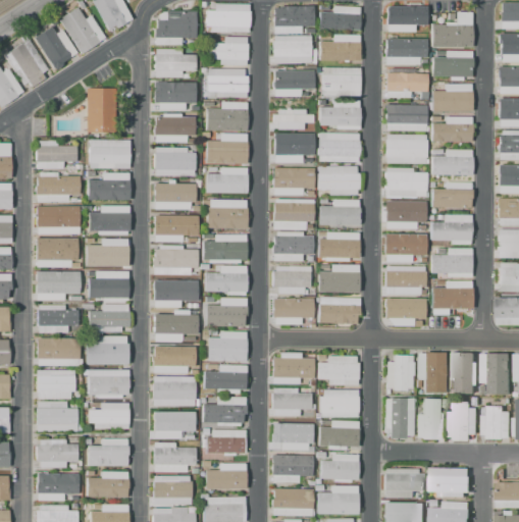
[(80,0),(82,0),(87,7),(83,9),(78,2),(80,0)]
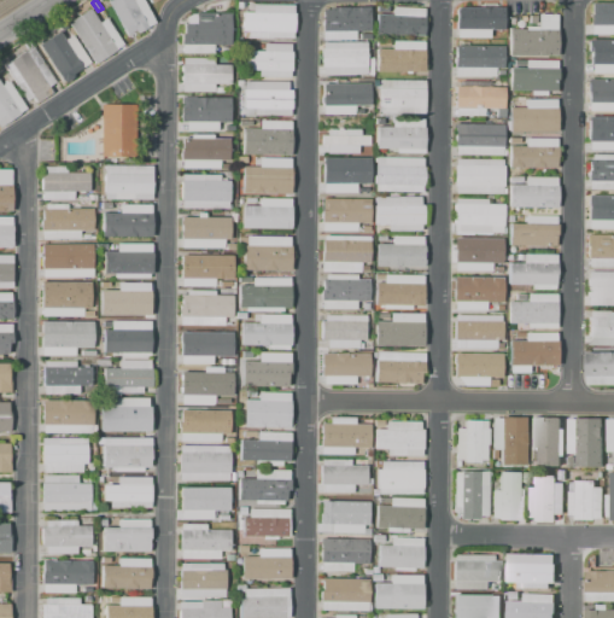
[(145,0),(158,23),(152,27),(152,28),(129,41),(109,4),(116,0),(145,0)]
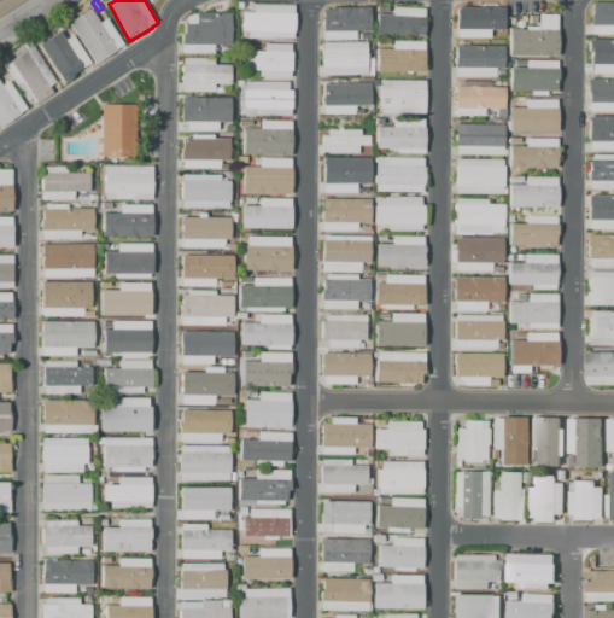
[(506,39),(458,39),(458,30),(456,30),(456,11),(461,11),(461,5),(469,5),(469,4),(507,4),(506,39)]
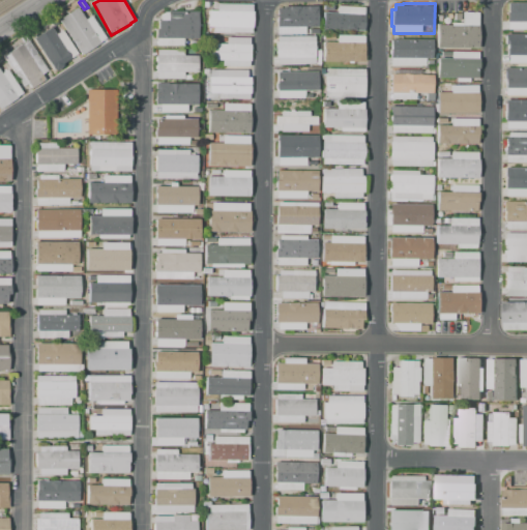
[(526,30),(509,30),(509,3),(526,3),(526,30)]
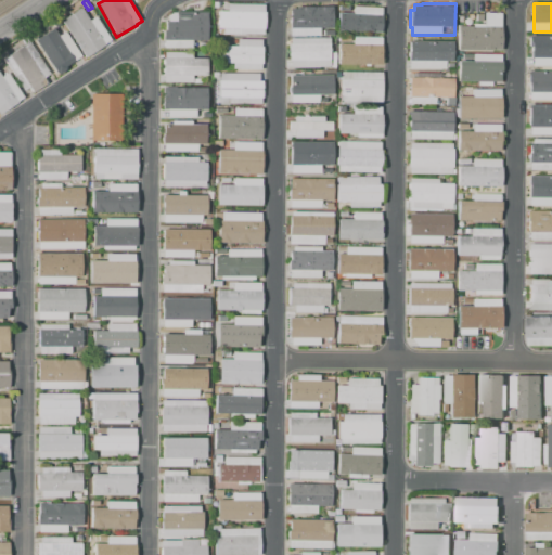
[(266,35),(225,35),(225,28),(220,28),(220,11),(230,11),(230,4),(266,4),(266,35)]
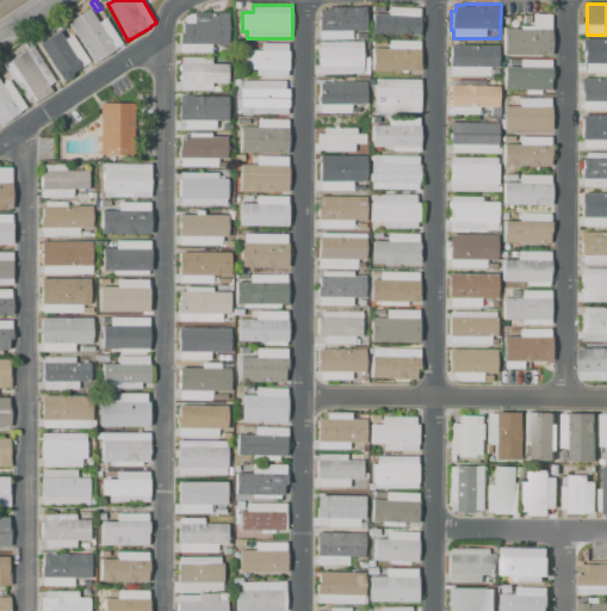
[(367,31),(353,31),(353,39),(321,39),(321,8),(328,8),(328,7),(367,7),(367,31)]
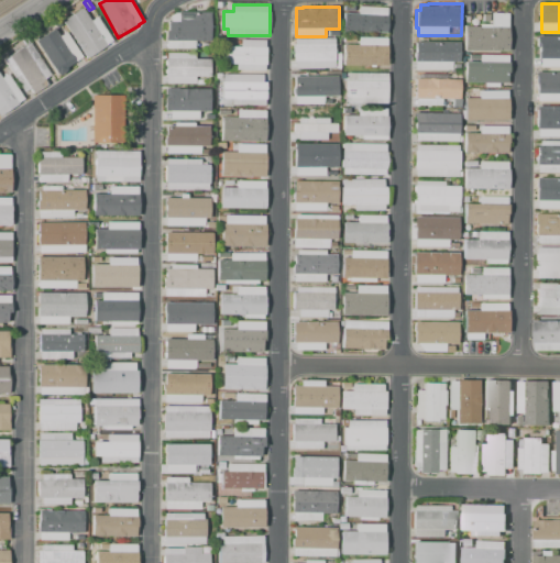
[(390,33),(346,32),(346,14),(361,14),(361,7),(390,8),(390,33)]
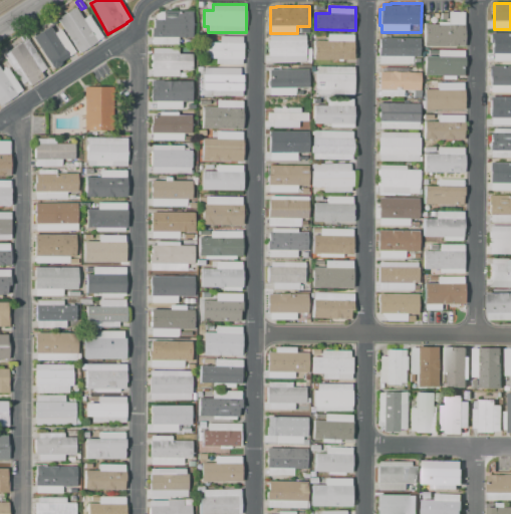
[(106,40),(99,44),(98,42),(80,53),(58,19),(77,7),(84,19),(90,15),(106,40)]
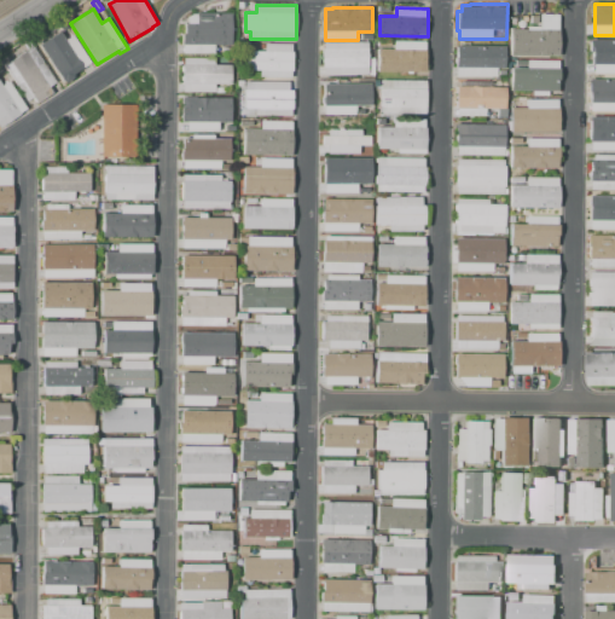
[(233,45),(216,45),(216,55),(184,55),(184,34),(186,34),(186,24),(189,24),(189,17),(193,15),(201,15),(201,16),(213,16),(213,13),(233,13),(233,45)]
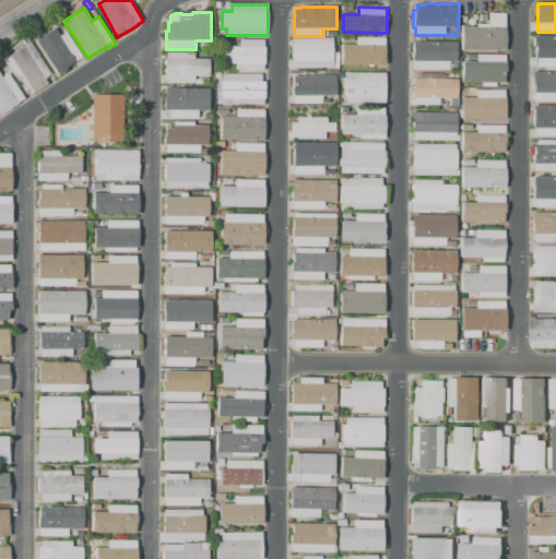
[(507,50),(463,50),(463,27),(477,27),(477,24),(488,24),(488,13),(507,13),(507,50)]
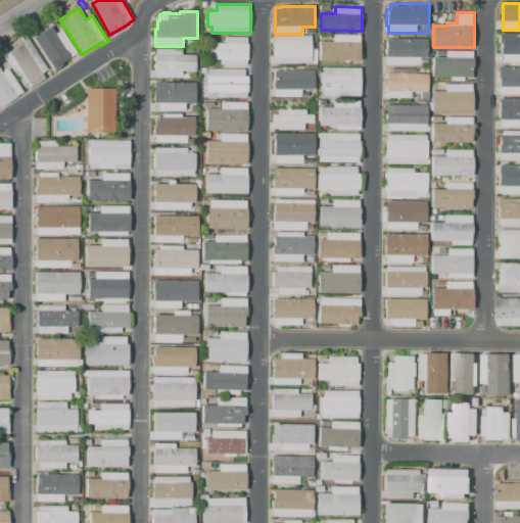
[(79,56),(55,72),(37,43),(41,40),(38,34),(57,21),(79,56)]
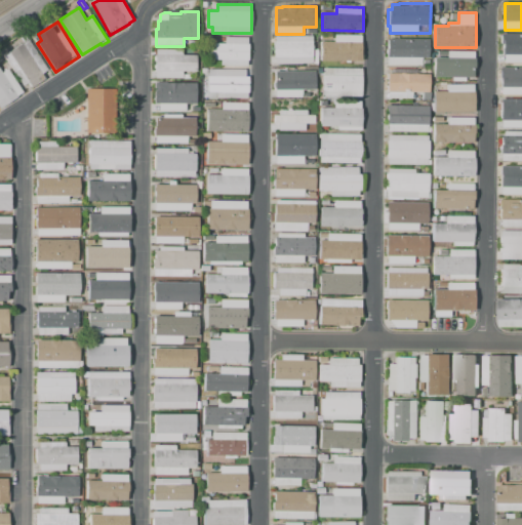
[(504,34),(521,34),(521,63),(505,63),(505,55),(504,55),(504,34)]
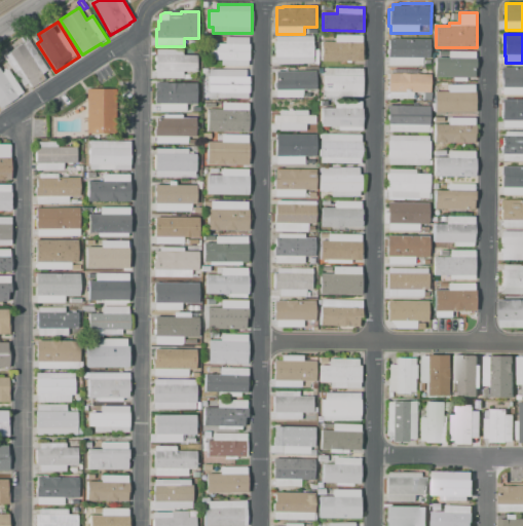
[(276,36),(313,36),(313,64),(303,64),(303,65),(277,65),(277,57),(275,57),(275,41),(276,41),(276,36)]
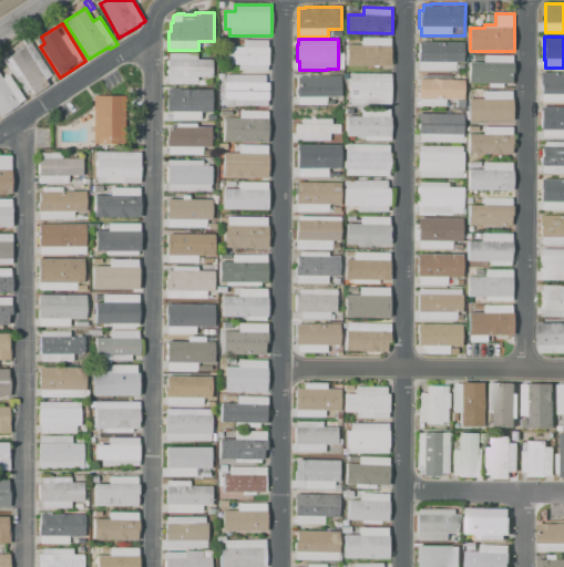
[(349,45),(362,45),(362,39),(391,39),(391,66),(382,66),(382,69),(370,69),(370,66),(349,66),(349,45)]
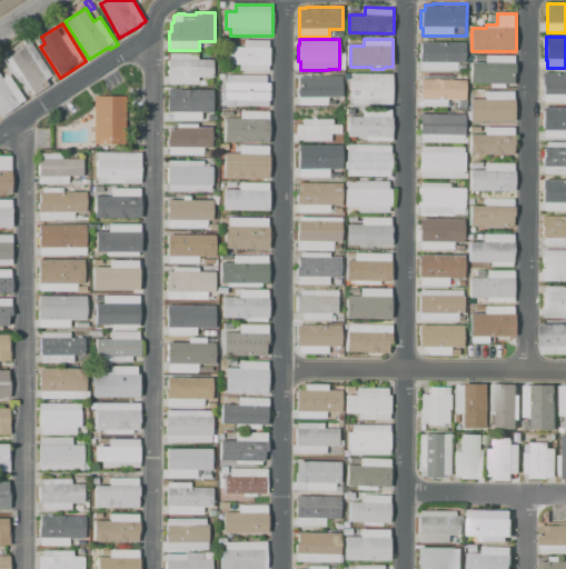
[(225,47),(246,47),(246,40),(270,40),(270,48),(271,48),(271,72),(240,72),(240,66),(225,66),(225,47)]
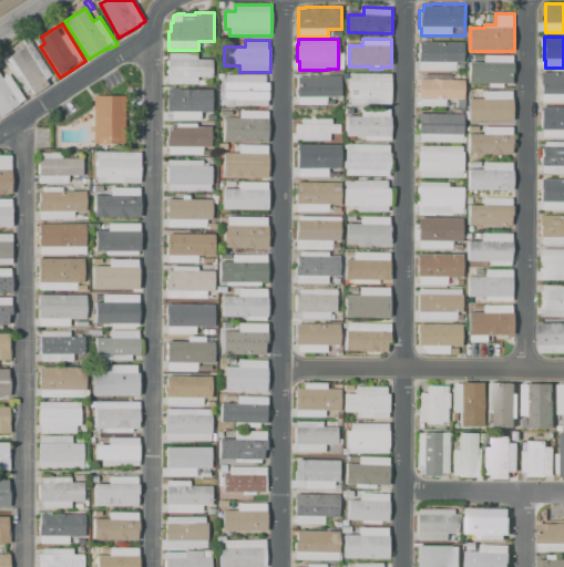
[(421,42),(465,42),(465,63),(458,63),(458,71),(421,71),(421,42)]
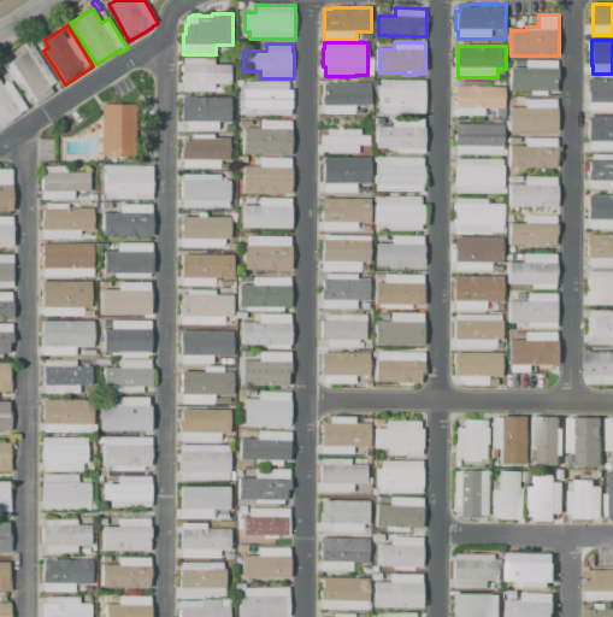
[(54,93),(39,103),(35,98),(30,101),(6,65),(35,47),(58,82),(51,87),(54,93)]
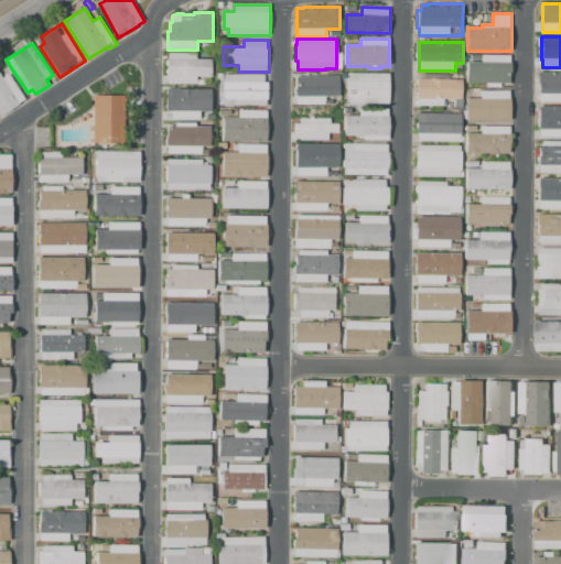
[(169,53),(197,53),(197,60),(213,60),(213,77),(197,77),(197,84),(169,84),(169,76),(168,76),(168,58),(169,58),(169,53)]
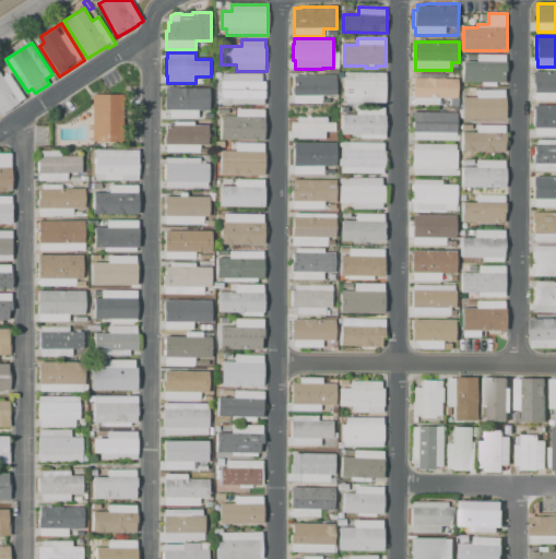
[(507,82),(498,82),(498,86),(483,86),(483,82),(464,82),(464,62),(468,62),(468,55),(507,56),(507,82)]
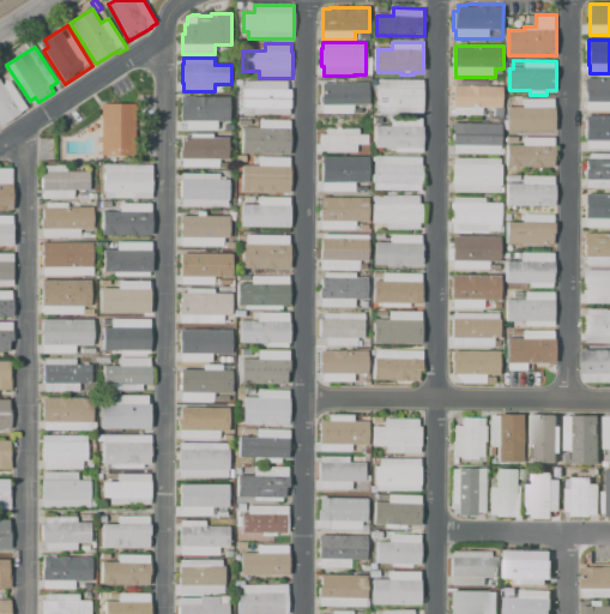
[(31,108),(1,127),(0,125),(0,78),(4,85),(12,80),(13,83),(12,84),(18,92),(20,91),(31,108)]
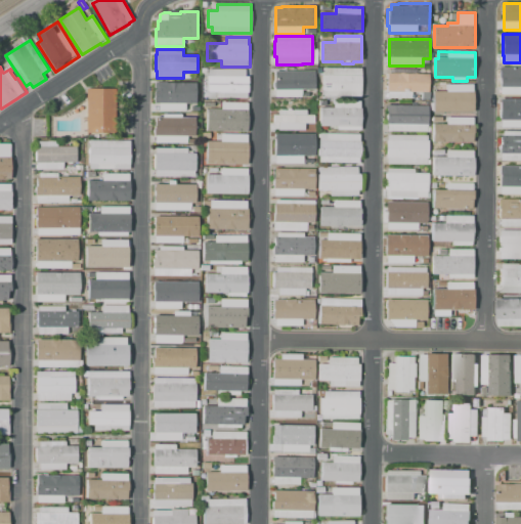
[(316,71),(316,90),(303,90),(303,93),(303,97),(275,97),(275,90),(272,90),(272,71),(283,71),(283,70),(287,70),(287,68),(295,68),(295,70),(299,70),(299,71),(316,71)]
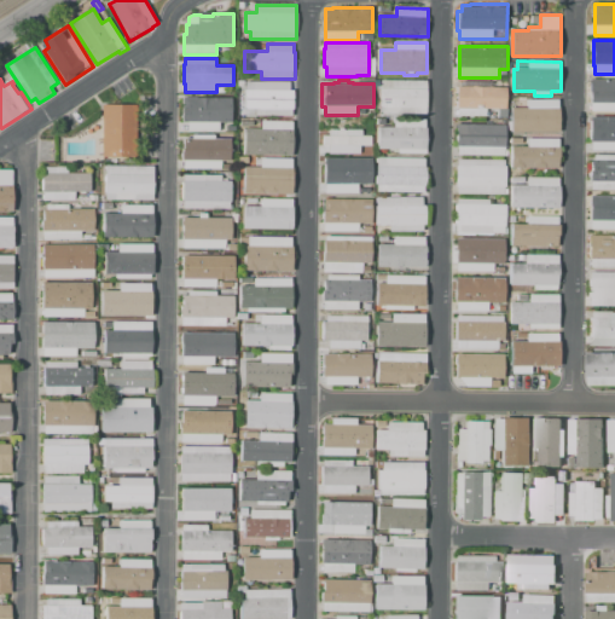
[(614,111),(592,111),(592,80),(614,80),(614,111)]
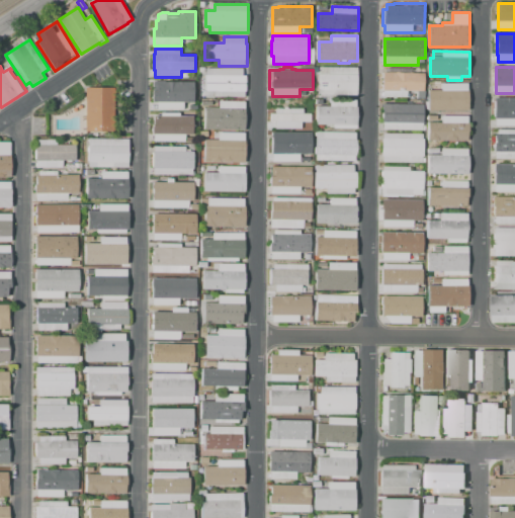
[(359,68),(359,95),(321,95),(321,92),(318,92),(318,68),(359,68)]
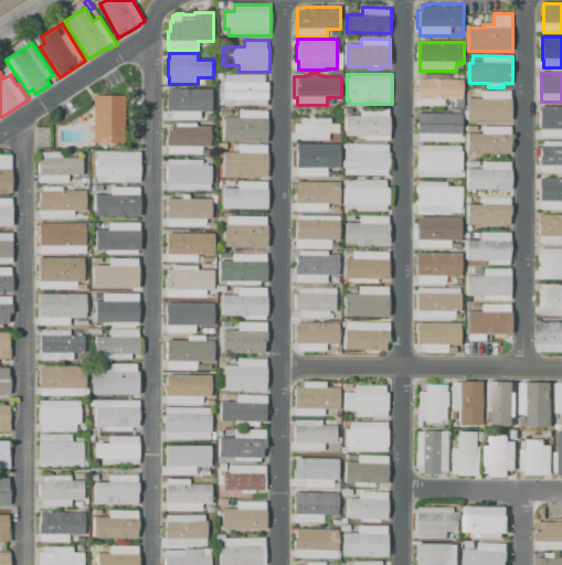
[(266,75),(266,83),(269,83),(269,100),(268,100),(268,106),(235,106),(235,100),(226,100),(226,75),(266,75)]
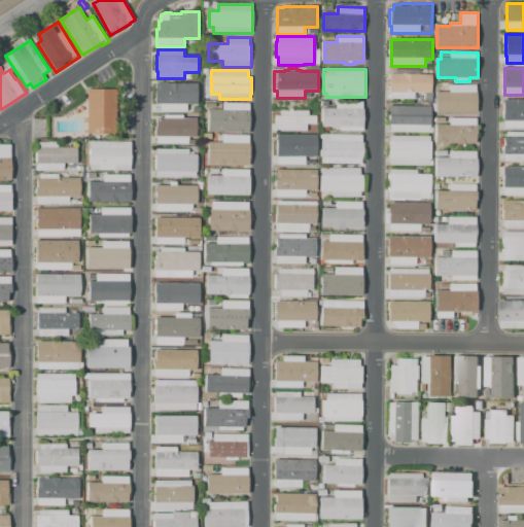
[(432,74),(432,93),(416,93),(416,99),(390,99),(390,74),(393,74),(393,70),(420,70),(420,74),(432,74)]
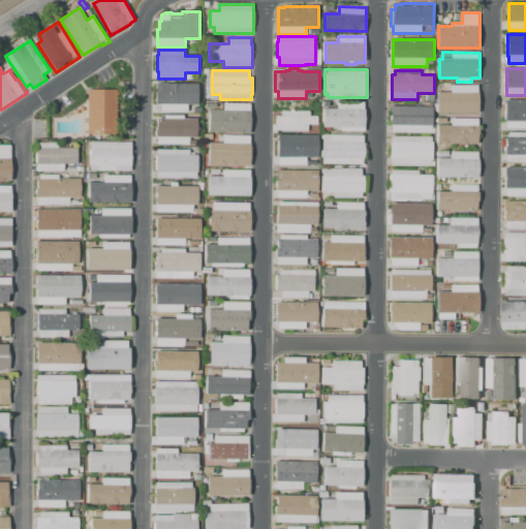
[(198,84),(198,105),(188,105),(188,113),(160,113),(160,105),(156,105),(156,93),(157,93),(157,84),(198,84)]
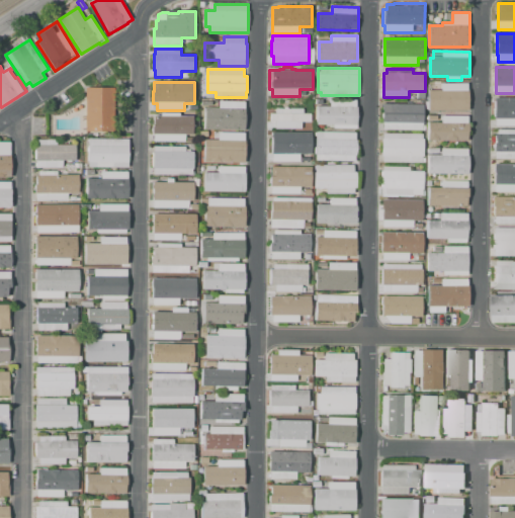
[(470,106),(468,106),(468,112),(441,112),(441,106),(429,106),(429,83),(468,84),(468,91),(470,91),(470,106)]
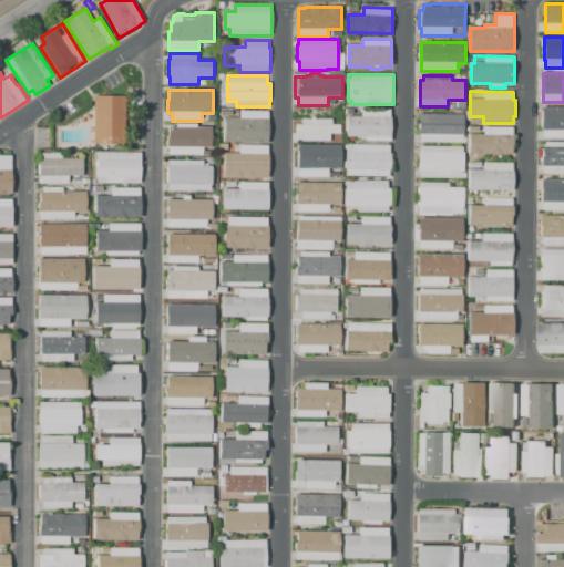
[(95,96),(126,95),(127,144),(95,144),(95,96)]
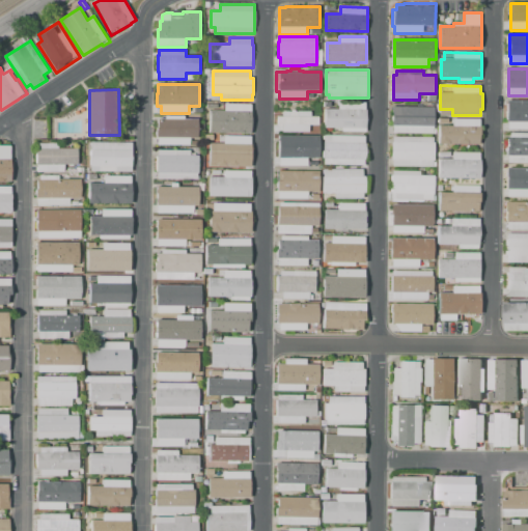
[(527,130),(508,130),(508,122),(508,101),(527,101),(527,130)]
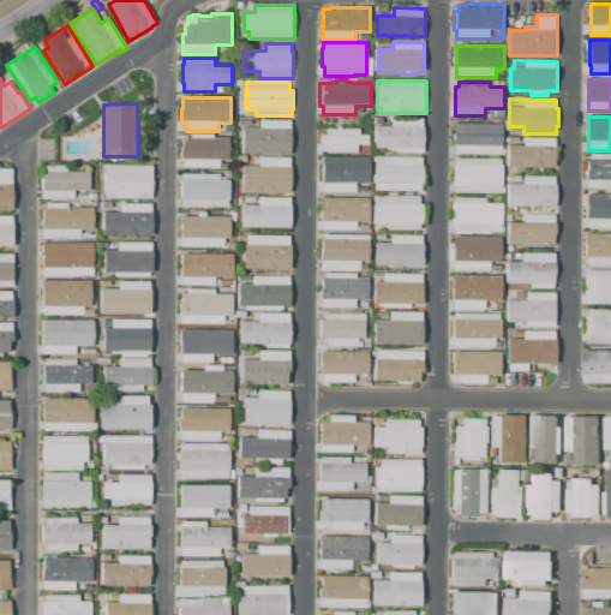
[(425,119),(425,154),(396,154),(396,148),(377,148),(377,127),(393,127),(393,119),(425,119)]
